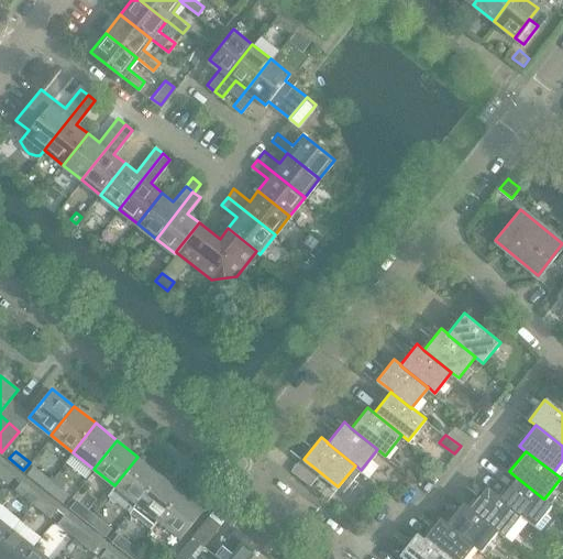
[(116,499),(130,511),(159,473),(138,457),(114,485),(109,494),(109,497),(111,500),(116,499)]
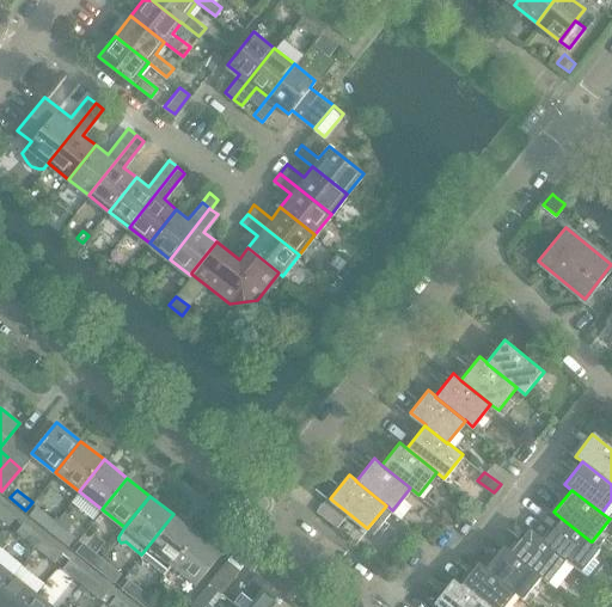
[(14,514),(0,502),(0,517),(7,523),(14,514)]
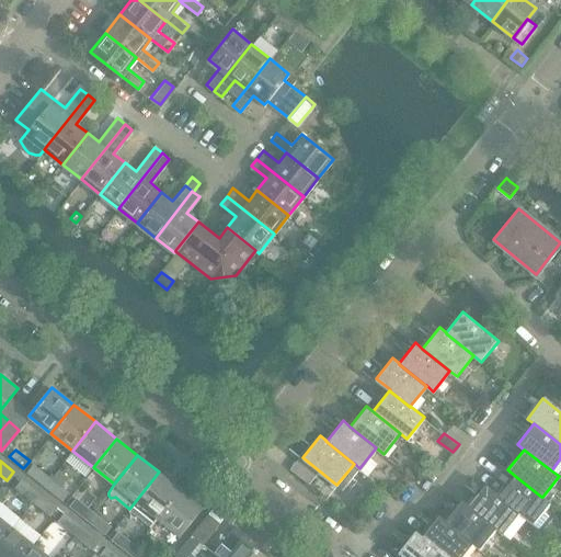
[(26,470),(45,485),(52,476),(33,462),(26,470)]
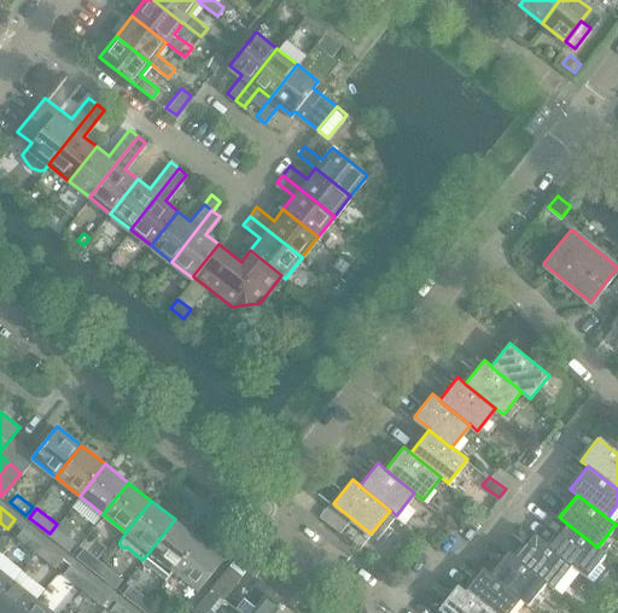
[(165,578),(173,570),(198,538),(175,519),(143,560),(143,564),(145,566),(150,566),(165,578)]
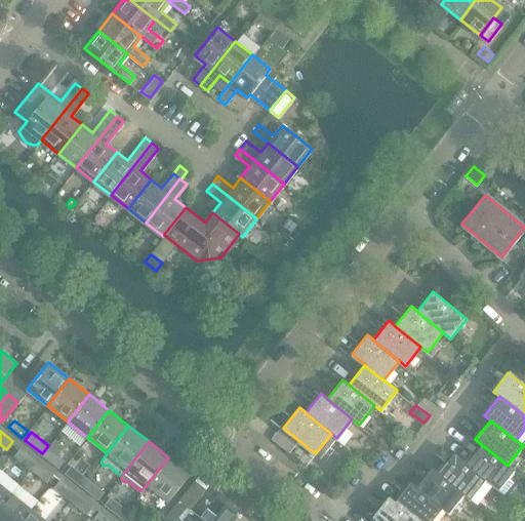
[(65,458),(48,445),(42,453),(58,466),(65,458)]
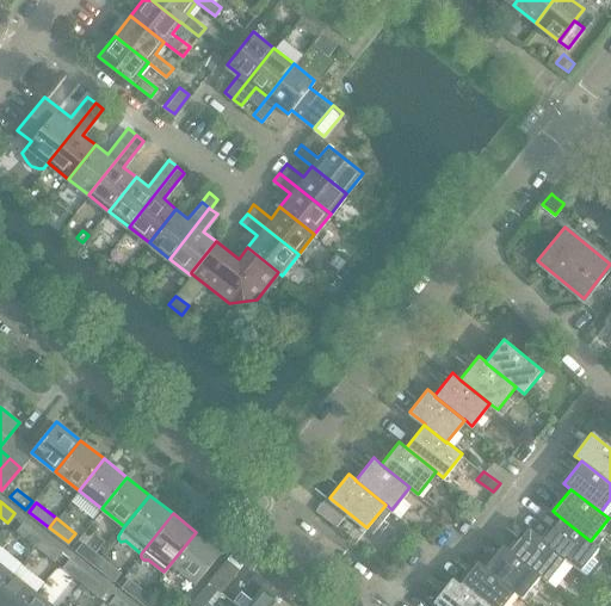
[(566,557),(580,569),(586,573),(597,560),(592,555),(599,548),(591,540),(590,540),(561,518),(543,539),(566,557)]
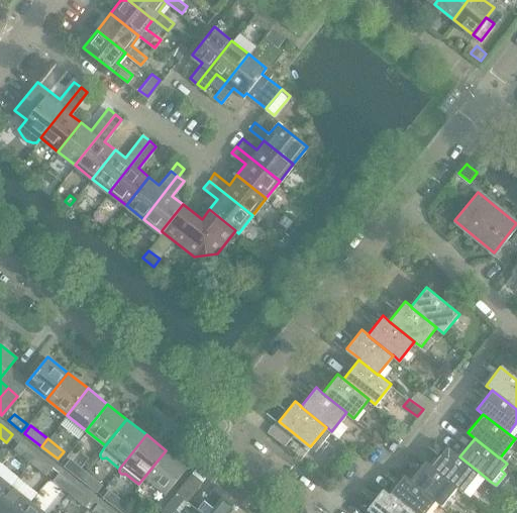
[(12,447),(28,460),(34,452),(18,439),(12,447)]
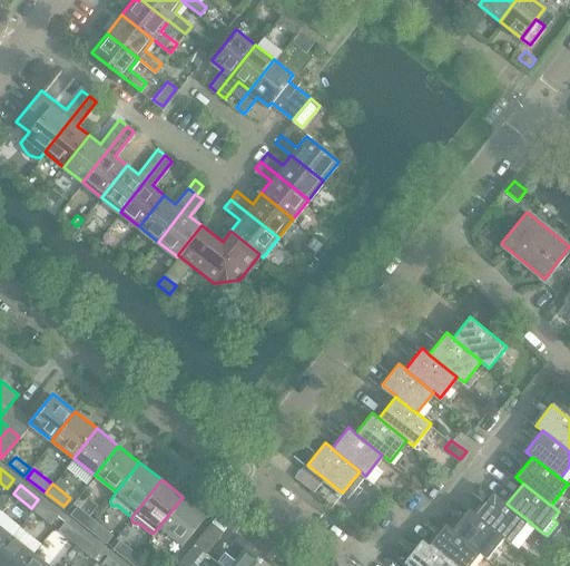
[(511,542),(528,520),(507,504),(492,493),(477,514),(504,536),(511,542)]
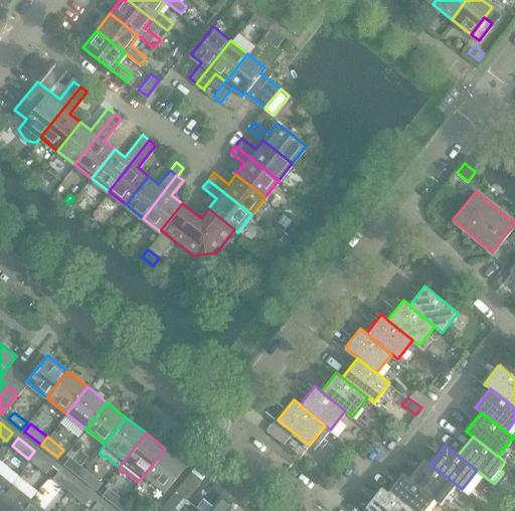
[(185,464),(165,449),(144,475),(164,491),(185,464)]
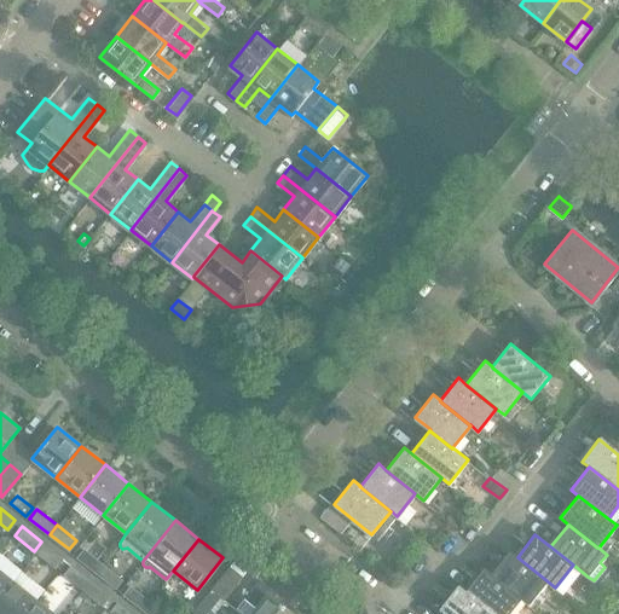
[(62,559),(41,542),(34,551),(55,568),(62,559)]
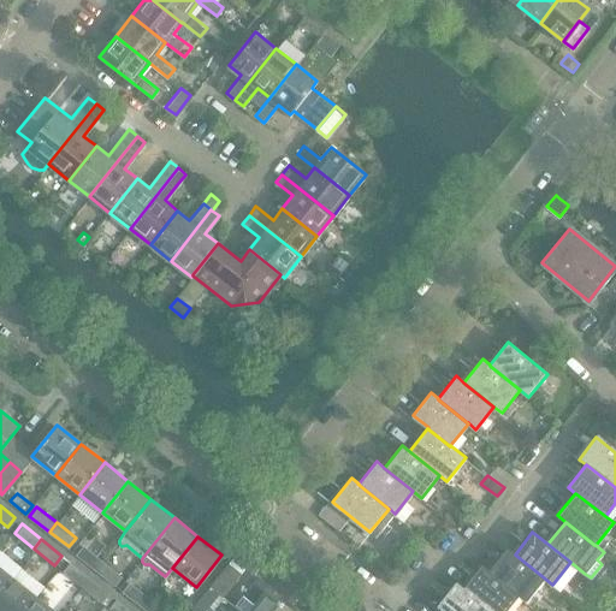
[(75,552),(95,569),(104,559),(83,543),(75,552)]
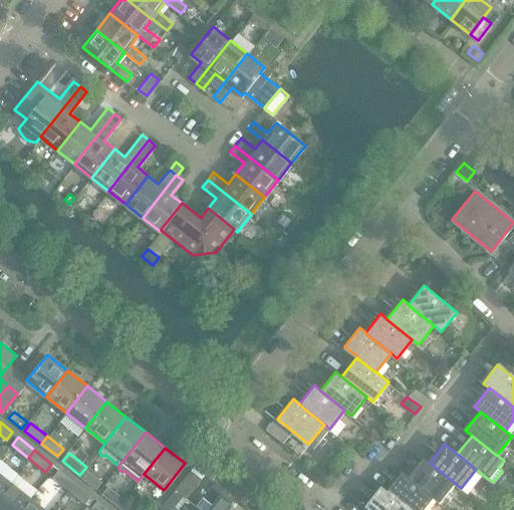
[(441,501),(455,483),(430,463),(429,463),(424,458),(409,477),(434,497),(435,496),(441,501)]
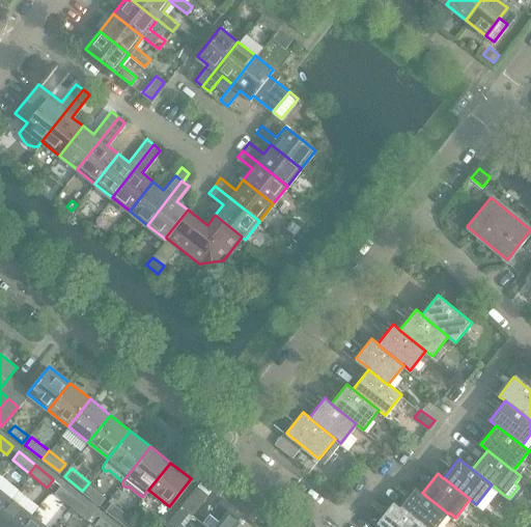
[(105,495),(89,482),(82,491),(99,503),(105,495)]
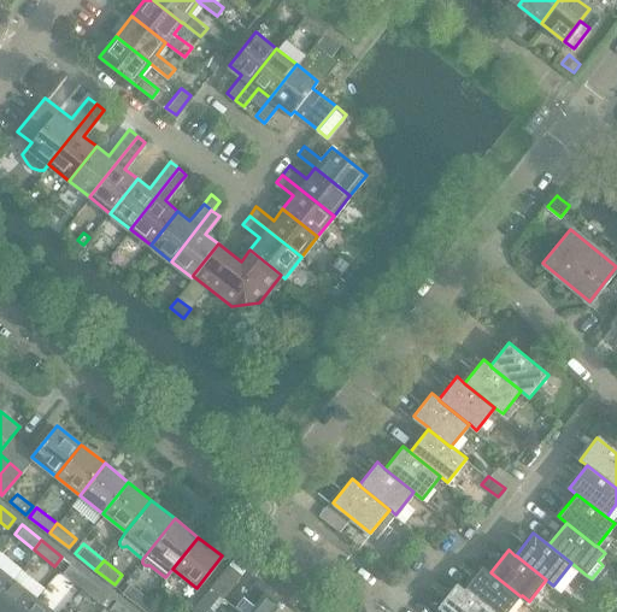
[(62,571),(82,587),(89,577),(69,562),(62,571)]
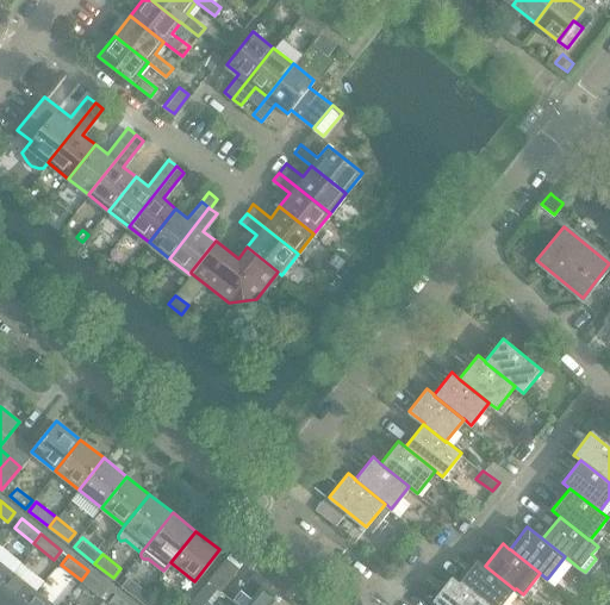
[(228,555),(207,579),(217,587),(217,586),(221,588),(238,565),(228,555)]
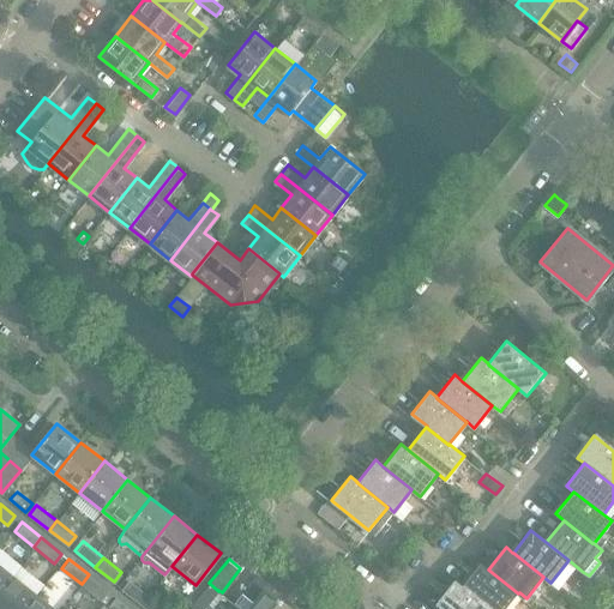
[(493,608),(505,608),(518,594),(488,570),(481,564),(463,585),(493,608)]
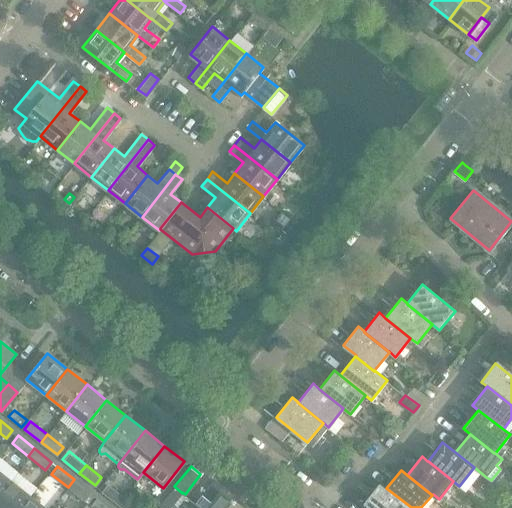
[(0,491),(9,479),(0,472),(0,491)]
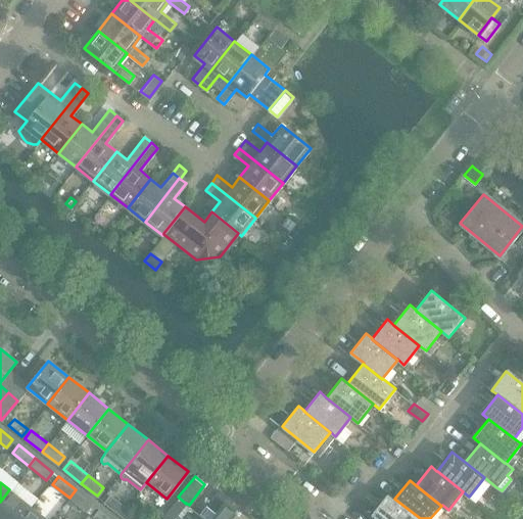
[(217,512),(210,518),(247,518),(230,505),(234,500),(219,487),(206,504),(217,512)]
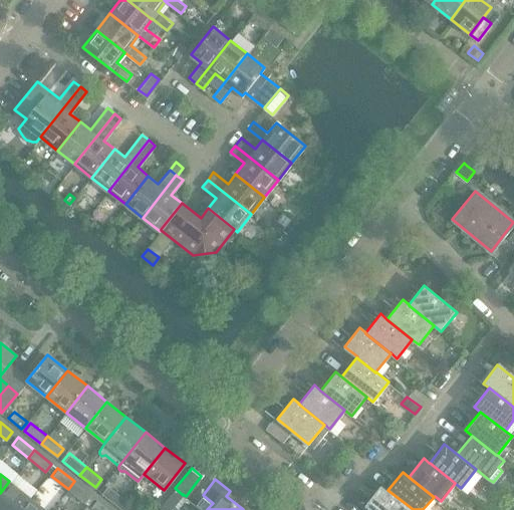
[(18,509),(29,497),(9,481),(0,493),(0,509),(18,509)]
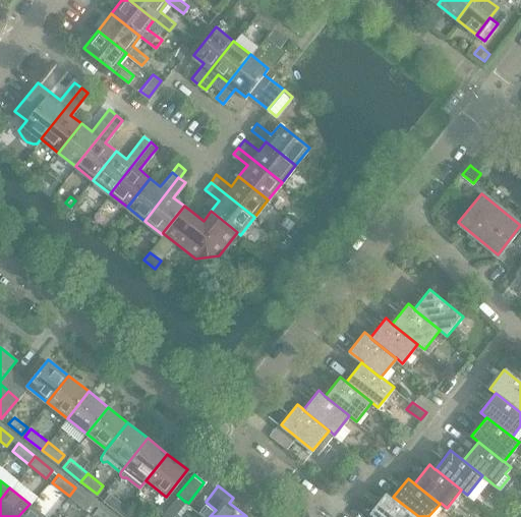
[(92,502),(75,487),(69,496),(85,509),(92,502)]
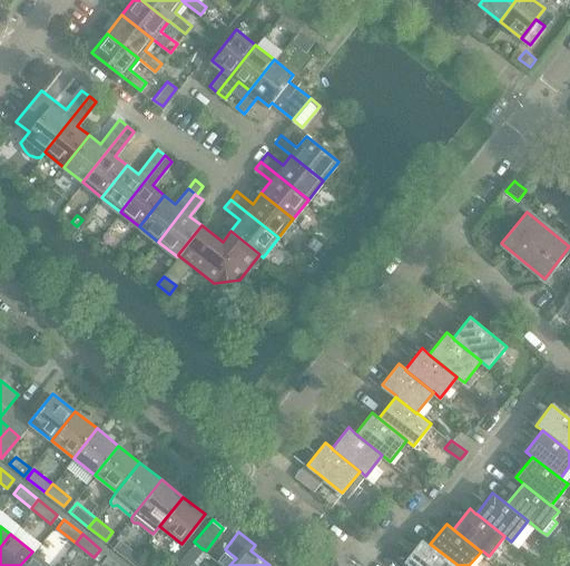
[(112,546),(131,562),(138,553),(120,537),(112,546)]
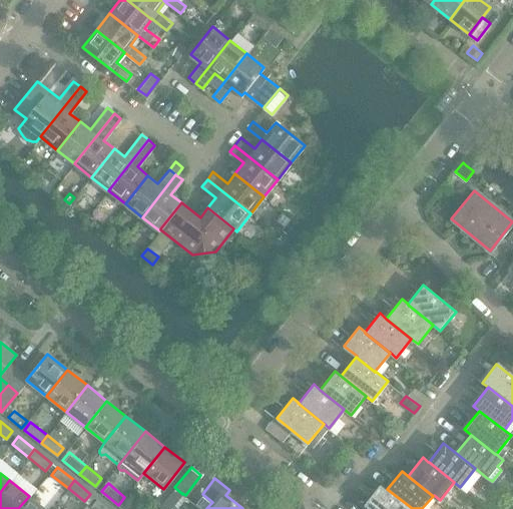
[(365,503),(373,508),(411,508),(412,508),(387,489),(380,484),(365,503)]
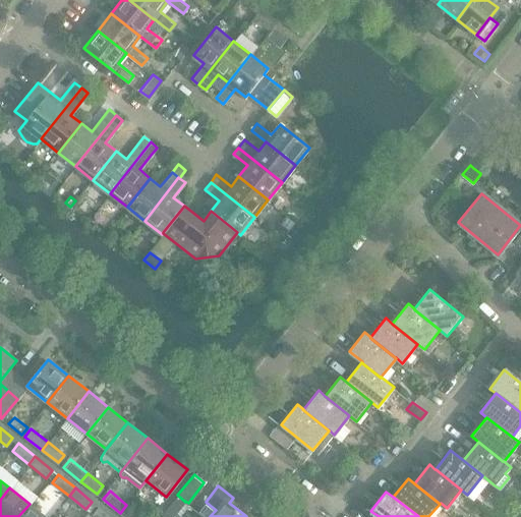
[(171,516),(172,516),(185,502),(177,495),(165,511),(171,516)]
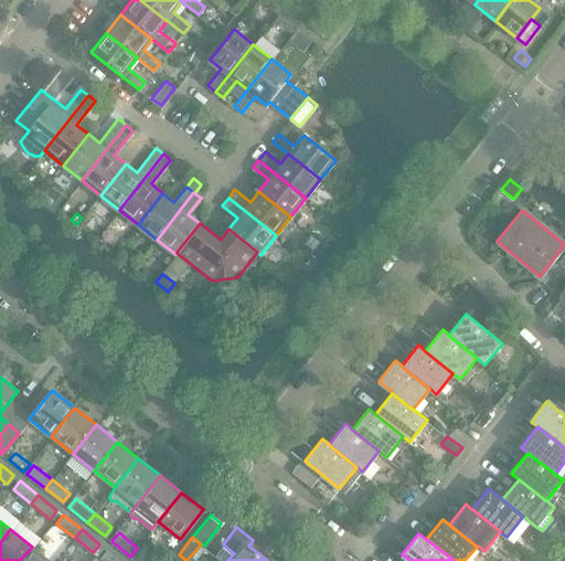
[(20,560),(50,560),(32,547),(20,560)]
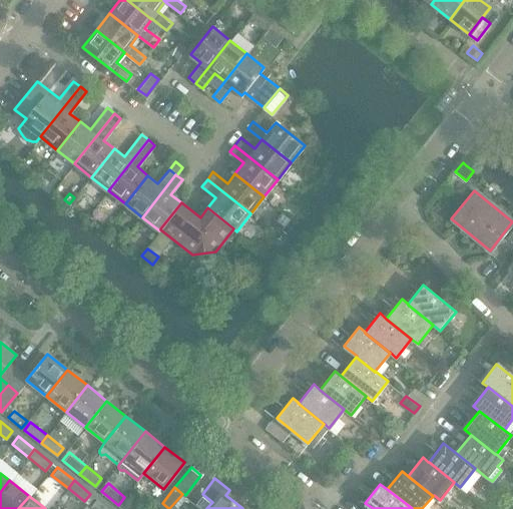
[(139,508),(124,497),(118,505),(123,508),(139,508)]
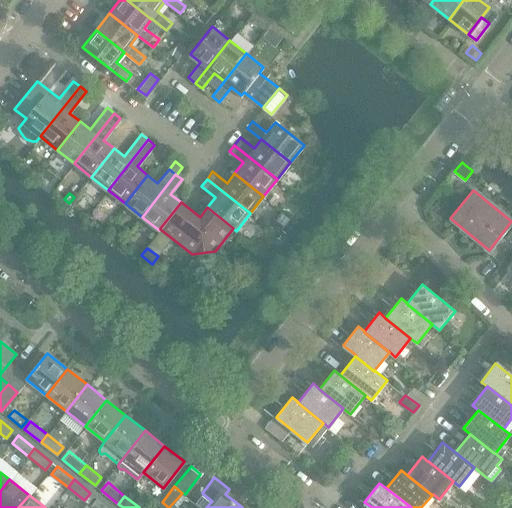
[(89,504),(93,507),(109,507),(95,497),(89,504)]
